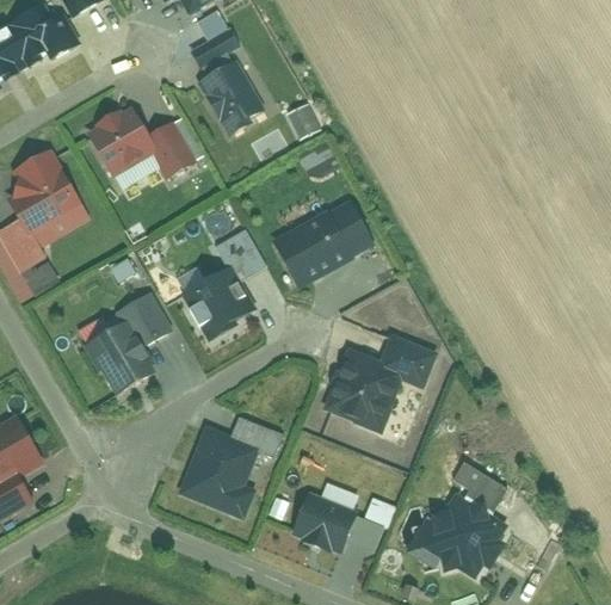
[(63,0),(73,17),(103,0),(63,0)]
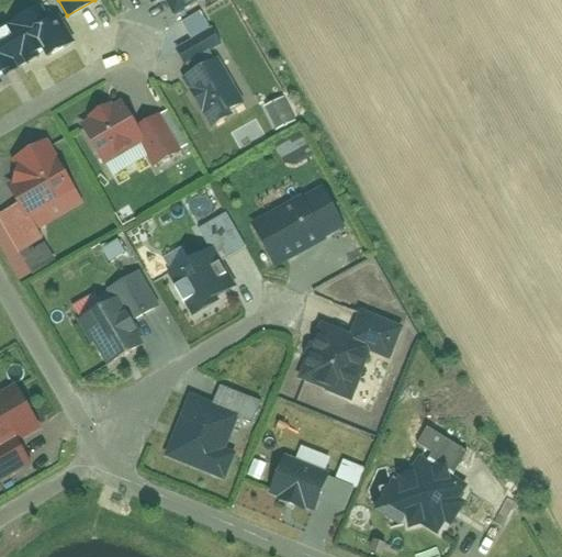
[(41,2),(0,26),(22,62),(44,48),(48,56),(76,40),(58,11),(49,17),(41,2)]
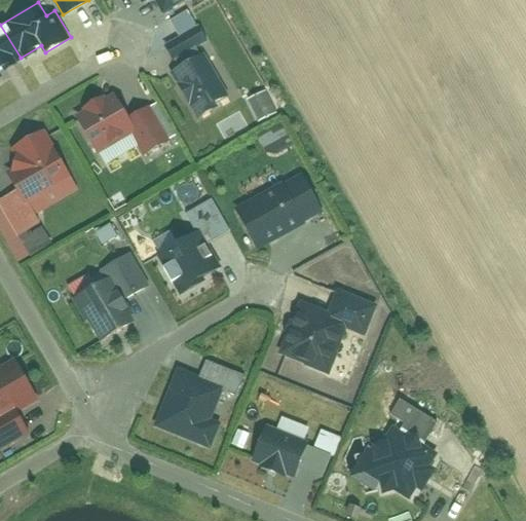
[(21,58),(0,25),(0,78),(4,76),(0,70),(21,58)]
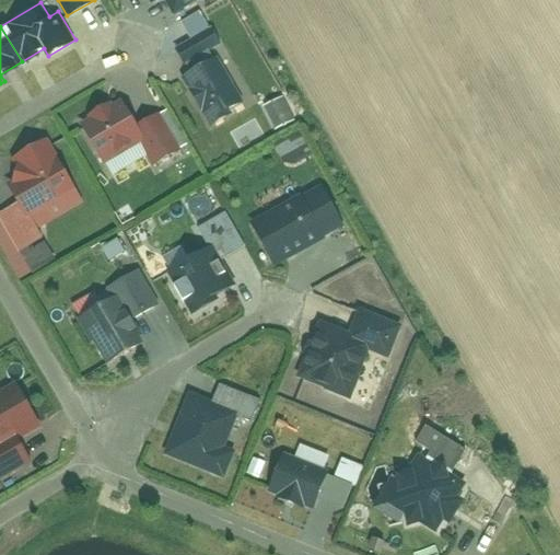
[(210,26),(173,45),(182,60),(220,42),(210,26)]
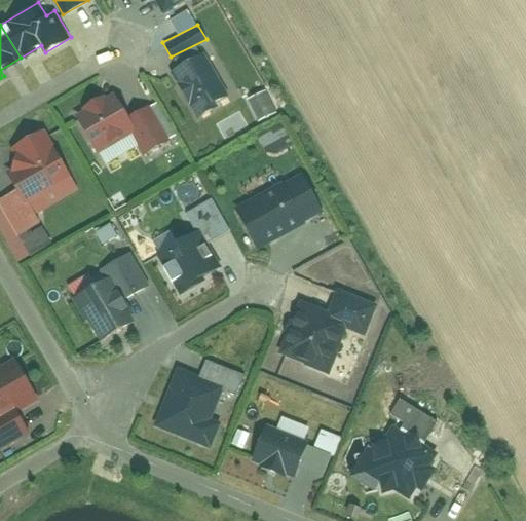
[(225,98),(198,52),(170,70),(196,116),(225,98)]
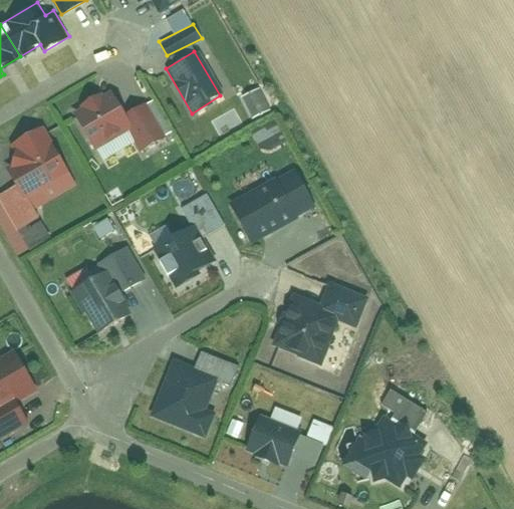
[(239,92),(250,115),(269,106),(258,83),(239,92)]
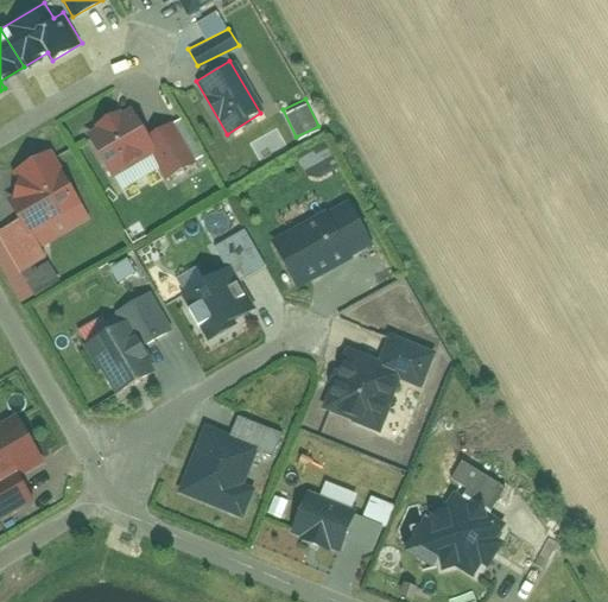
[(127,107),(83,130),(108,172),(151,147),(127,107)]
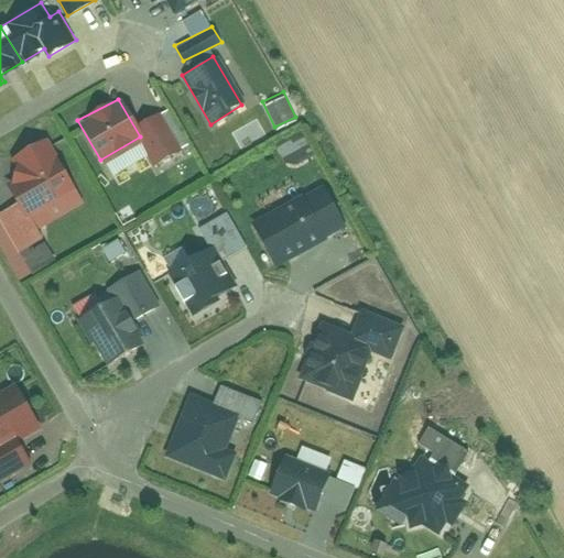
[(284,163),(310,151),(300,131),(275,143),(284,163)]
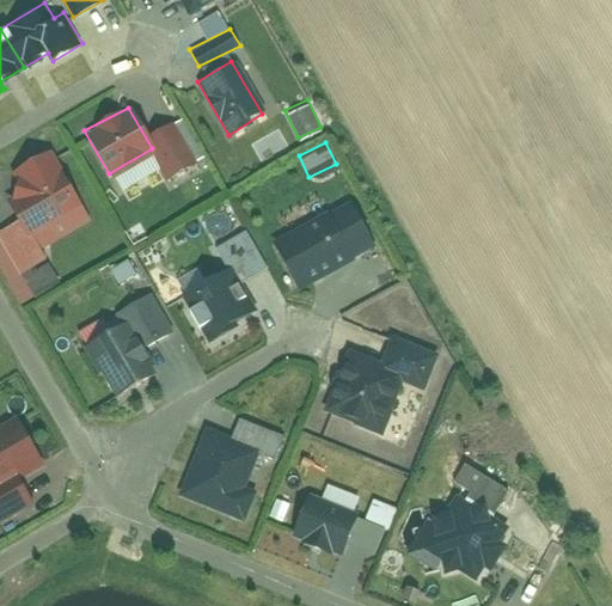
[(80,202),(49,148),(12,169),(16,176),(11,184),(10,194),(5,195),(25,234),(80,202)]
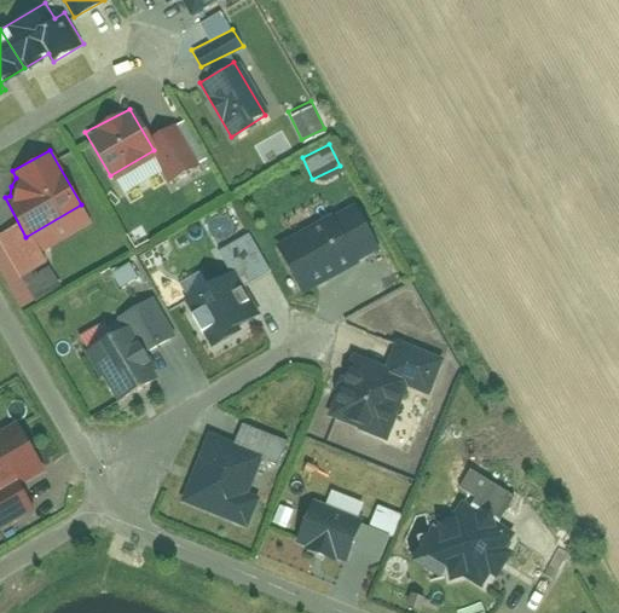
[(352,206),(277,242),(302,285),(357,259),(354,254),(375,244),(352,206)]
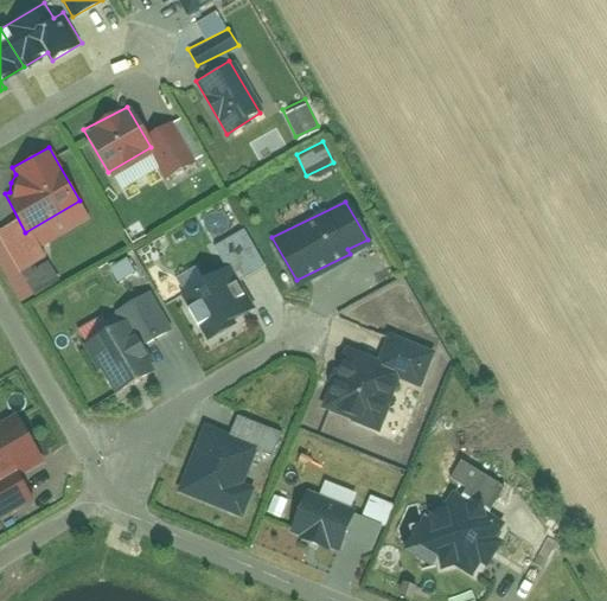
[(174,289),(204,341),(237,324),(235,320),(257,307),(230,259),(174,289)]
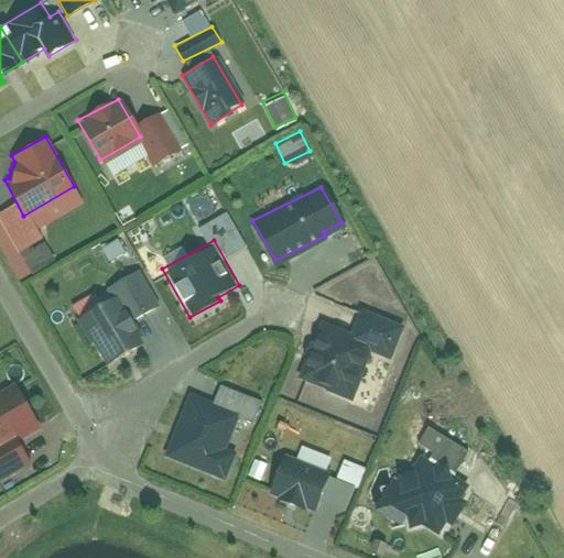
[(115,299),(76,319),(104,364),(140,345),(115,299)]
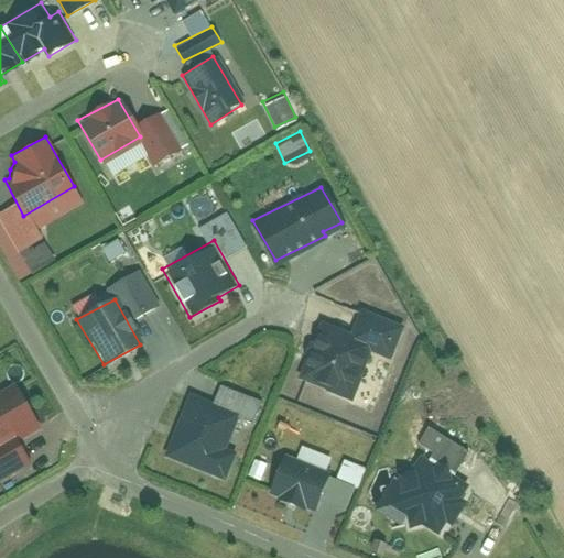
[(350,331),(320,319),(297,378),(353,398),(371,351),(390,359),(403,325),(359,307),(350,331)]
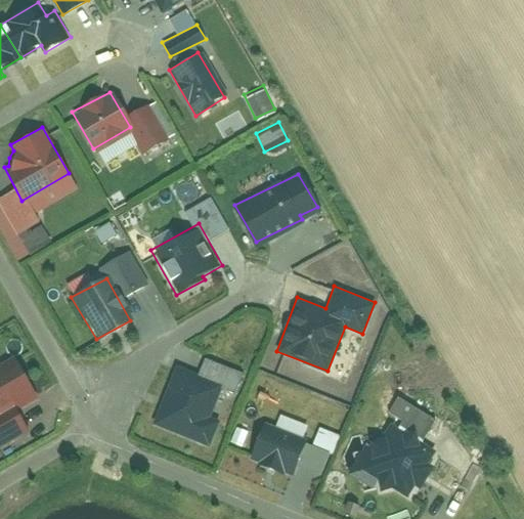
[(0,365),(0,438),(23,426),(11,405),(29,394),(13,359),(0,365)]
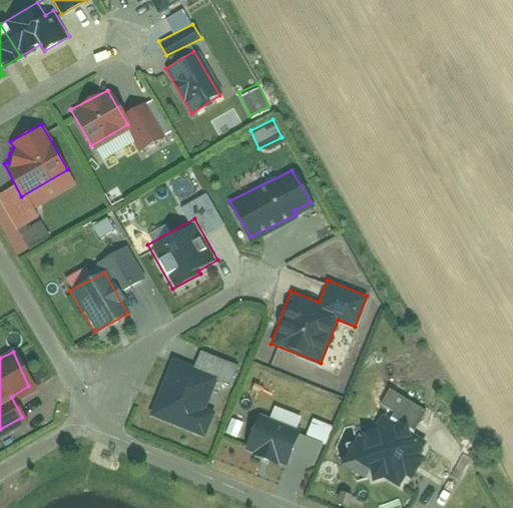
[(217,375),(171,356),(148,414),(204,437),(215,410),(205,406),(217,375)]
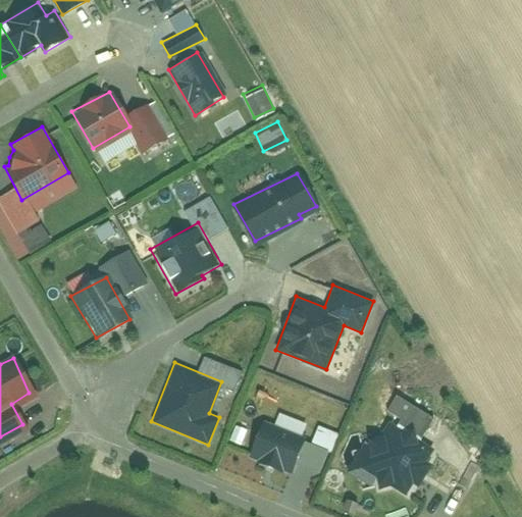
[(346,470),(371,485),(376,476),(405,495),(412,482),(418,486),(432,463),(428,460),(435,449),(387,419),(369,450),(361,445),(346,470)]
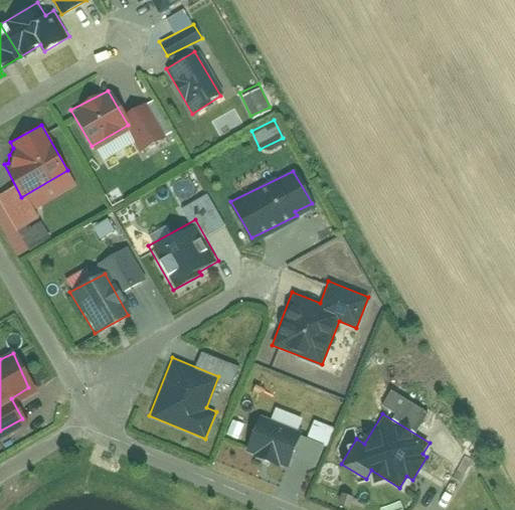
[(299,432),(260,416),(246,451),(286,466),(299,432)]
